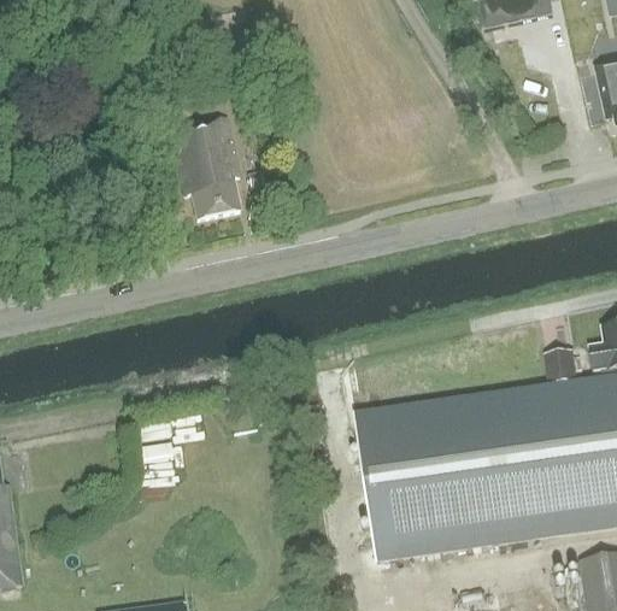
[(479,0),(483,29),(553,13),(550,0),(479,0)]
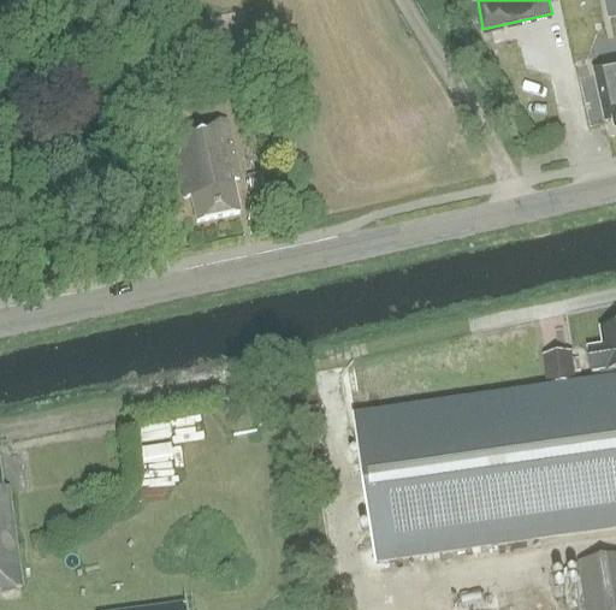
[(615,61),(594,66),(605,119),(614,118),(615,126),(615,61)]
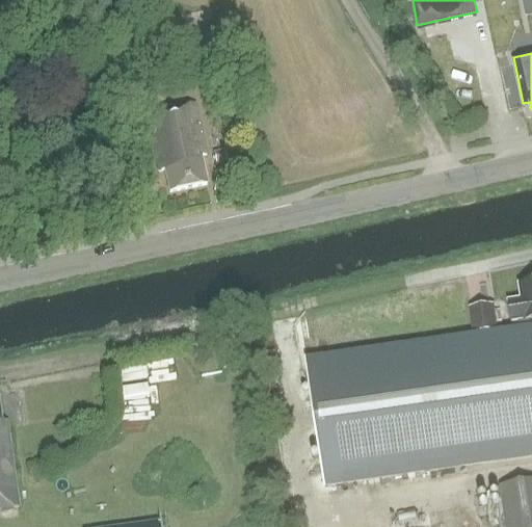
[(164,166),(169,189),(207,181),(201,153),(206,152),(195,101),(145,111),(158,168),(164,166)]
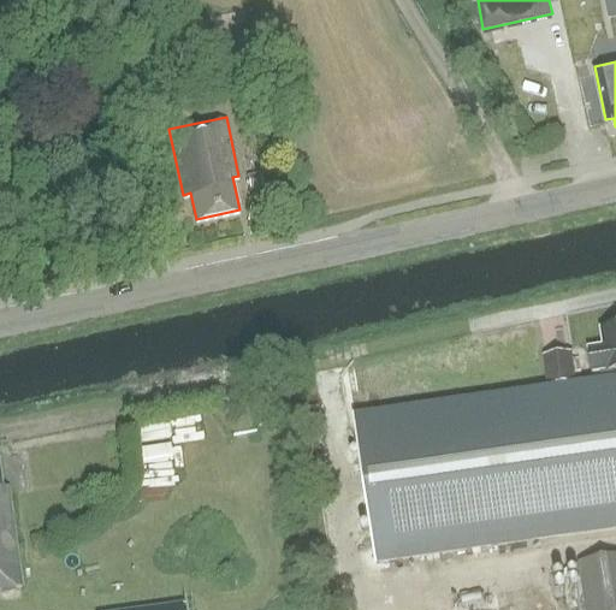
[(247,172),(249,185),(262,183),(260,170),(247,172)]
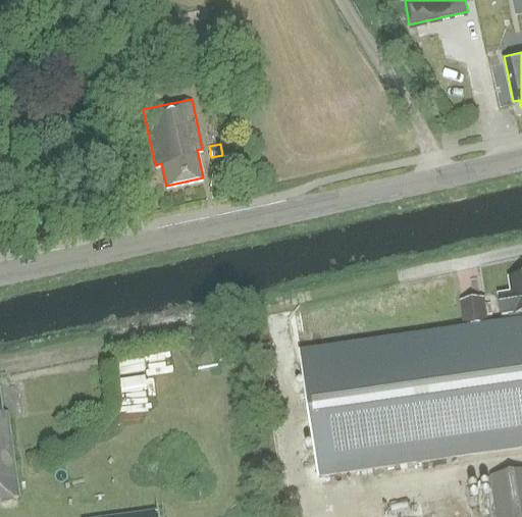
[(301,354),(318,474),(521,444),(521,274),(510,276),(512,291),(500,293),(503,313),(509,312),(510,323),(301,354)]
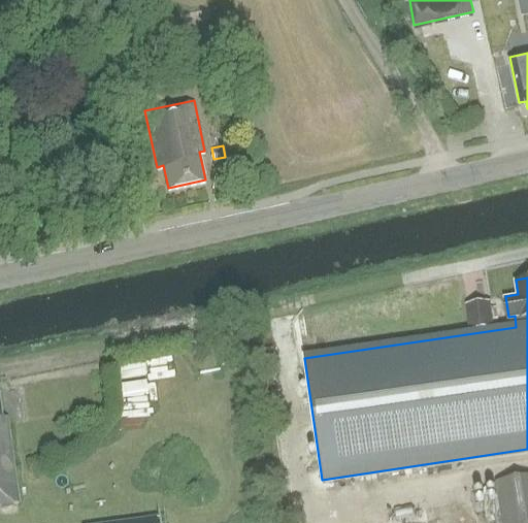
[(468,328),(493,324),(490,298),(465,302),(468,328)]
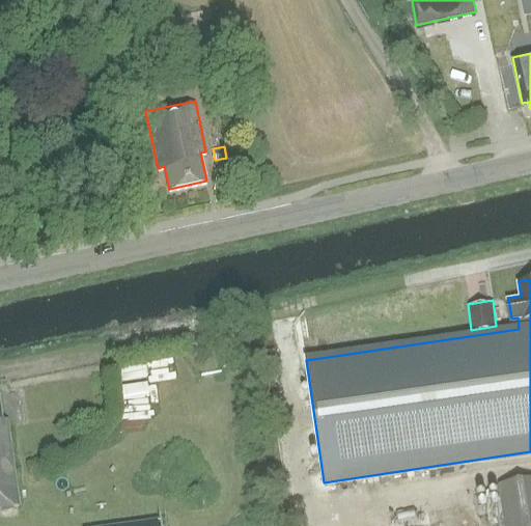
[(0,504),(17,503),(5,417),(1,417),(0,411),(0,504)]
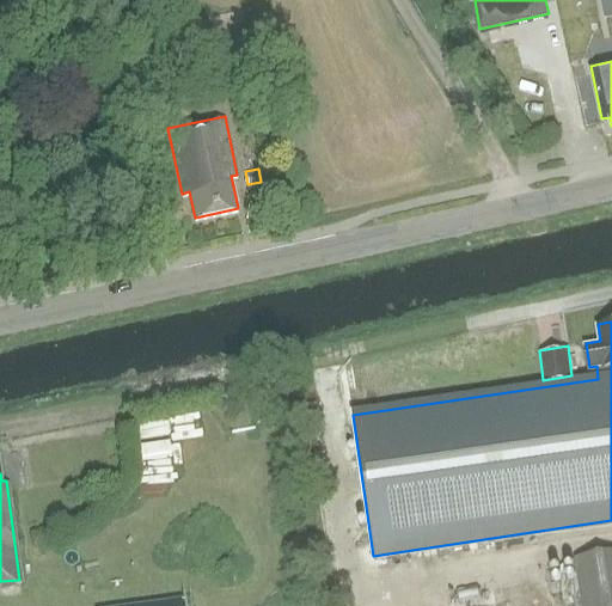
[(611,605),(611,549),(576,555),(582,605),(611,605)]
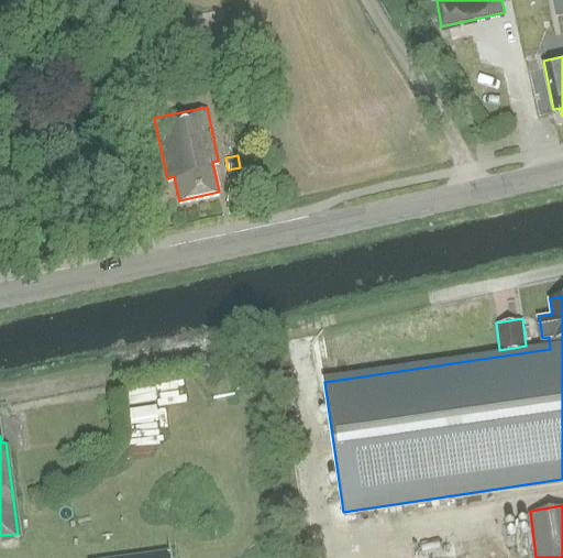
[(94,557),(168,557),(167,548),(94,557)]
